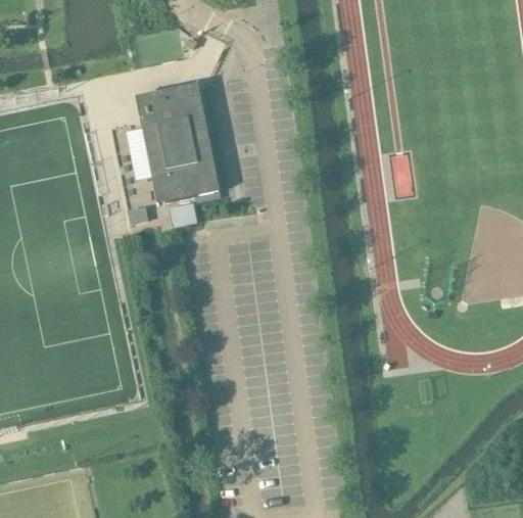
[(152,176),(160,175),(165,200),(195,194),(219,189),(197,82),(143,93),(148,119),(141,120),(152,176)]
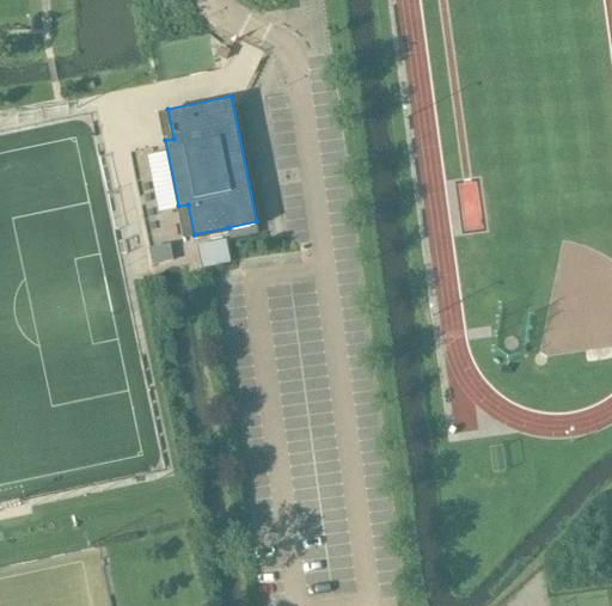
[(258,228),(256,221),(228,227),(231,234),(258,228)]
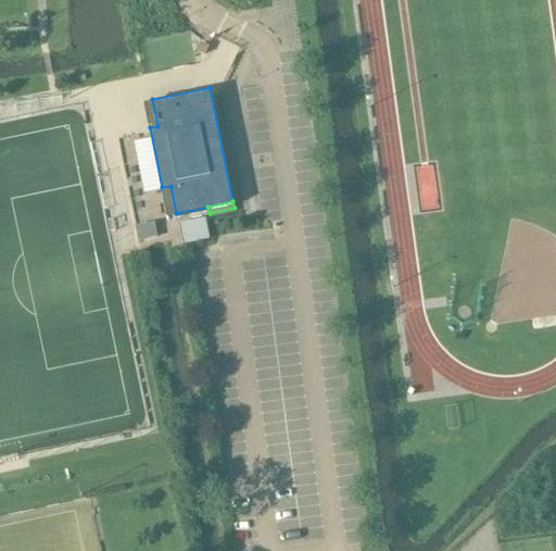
[(205,214),(179,220),(184,241),(210,236),(205,214)]
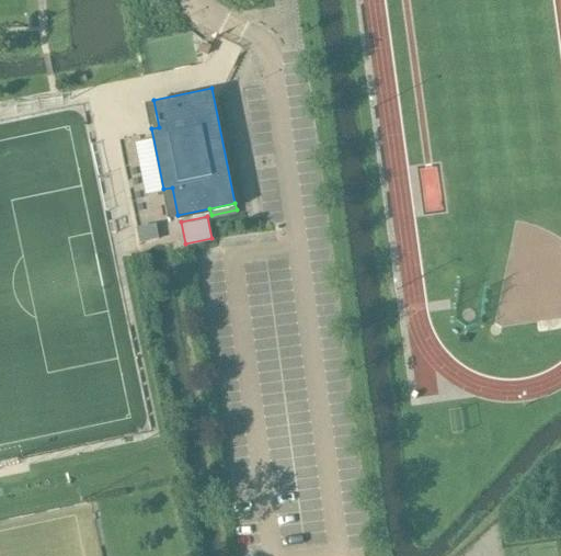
[(156,220),(137,224),(140,239),(159,236),(156,220)]
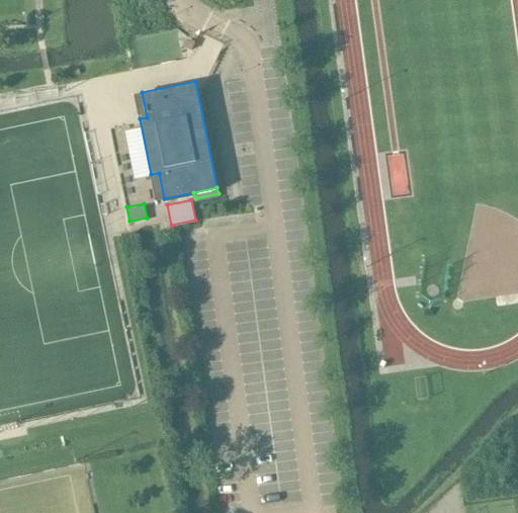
[(140,451),(143,471),(152,468),(148,449),(140,451)]
